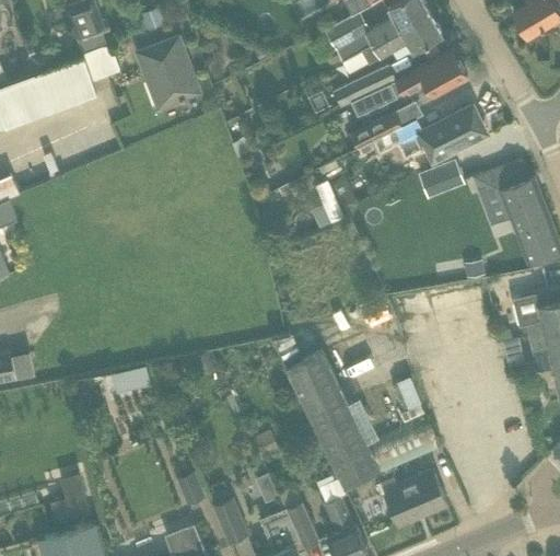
[(105,30),(94,0),(88,0),(66,9),(77,39),(105,30)]
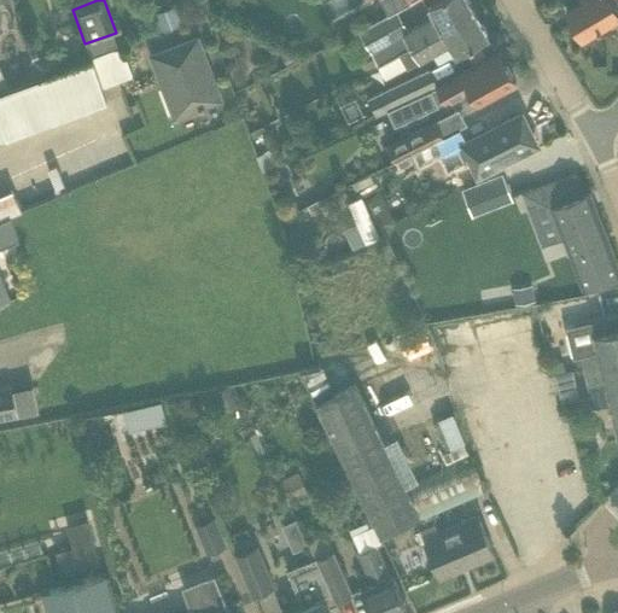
[(398,58),(476,16),(466,0),(444,0),(427,10),(433,22),(409,35),(397,15),(360,38),(378,70),(398,58)]
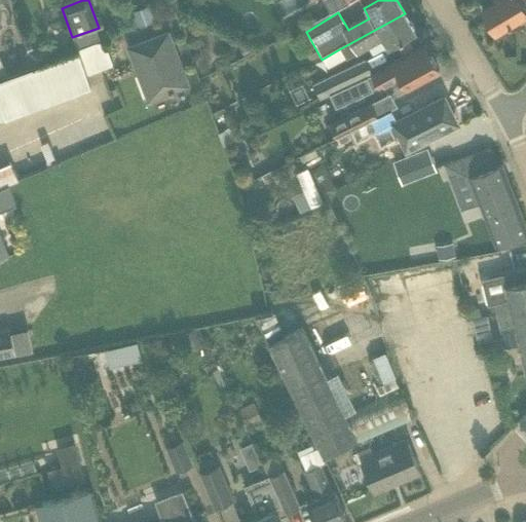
[(327,0),(323,2),(331,16),(349,6),(360,0),(327,0)]
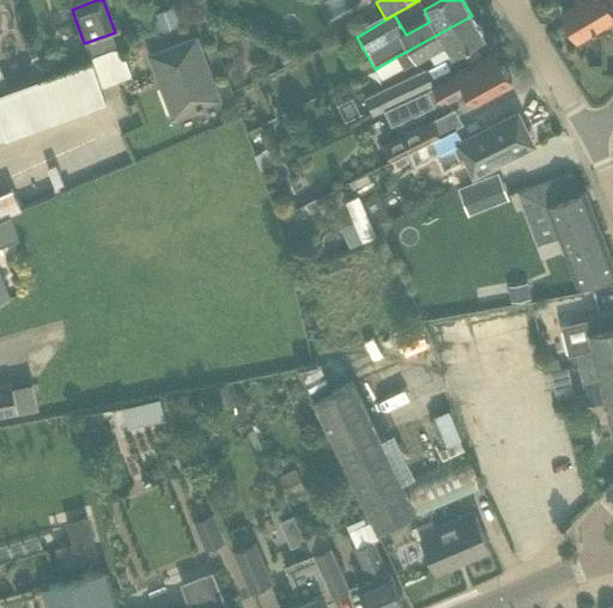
[(612,0),(576,0),(578,4),(562,13),(577,40),(612,18),(612,17),(606,5),(612,0)]
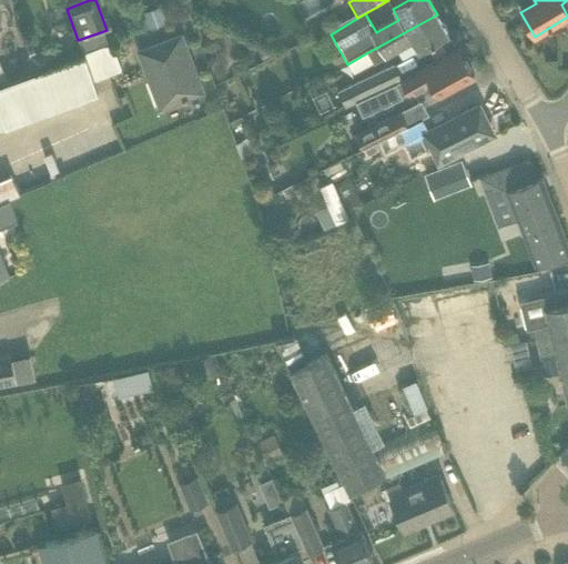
[(418,54),(449,37),(437,14),(366,53),(367,56),(374,67),(385,60),(386,62),(414,47),(418,54)]
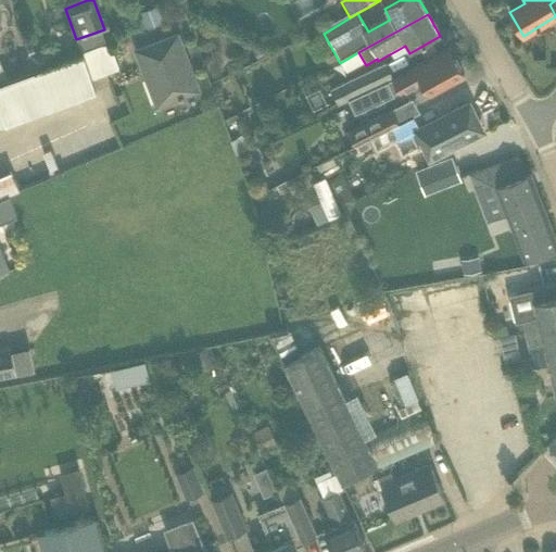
[(200,95),(179,38),(137,54),(146,77),(151,75),(163,107),(179,101),(179,103),(200,95)]
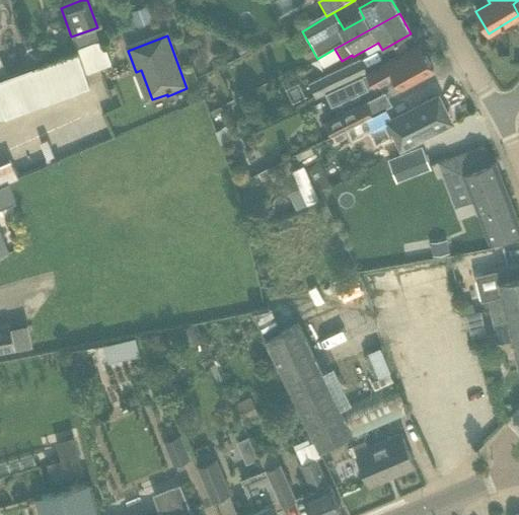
[(102,44),(66,58),(80,90),(90,87),(86,76),(112,67),(102,44)]
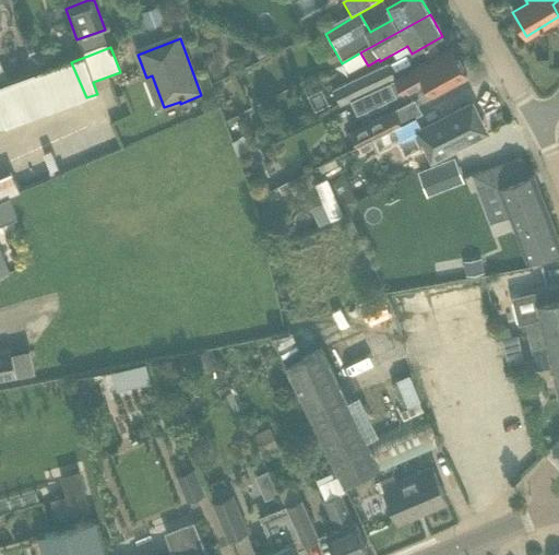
[(262,51),(254,55),(259,63),(266,60),(262,51)]
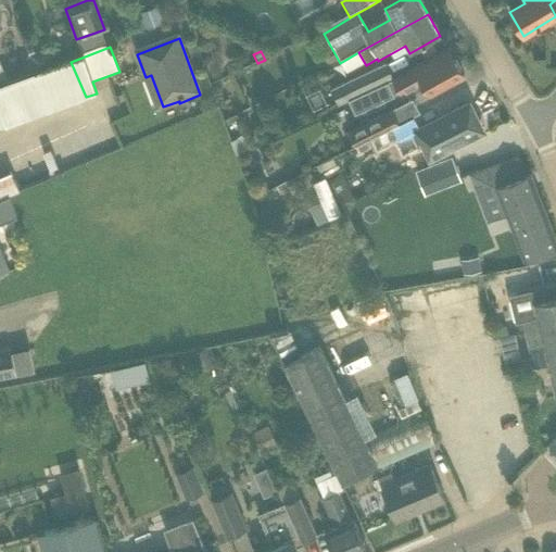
[(426,83),(432,95),(464,77),(449,51),(393,82),(393,83),(349,104),(355,118),(368,113),(369,116),(384,109),(383,105),(395,100),(394,98),(401,95),(402,96),(426,83)]
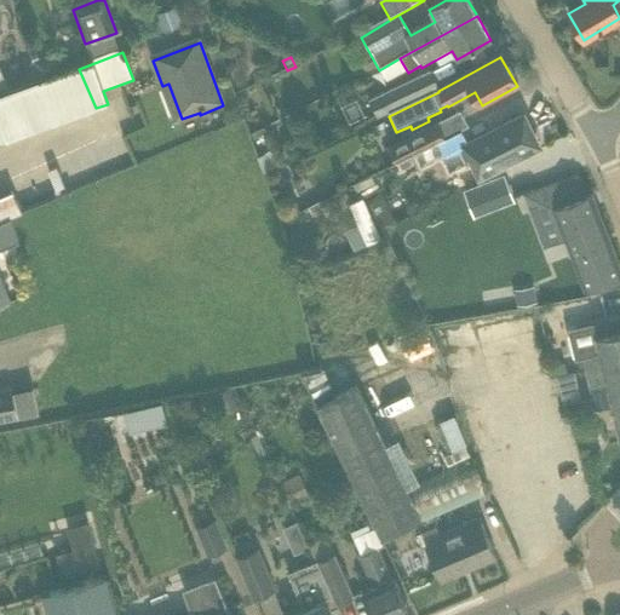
[(0,98),(0,143),(96,108),(79,69),(42,82),(0,98)]
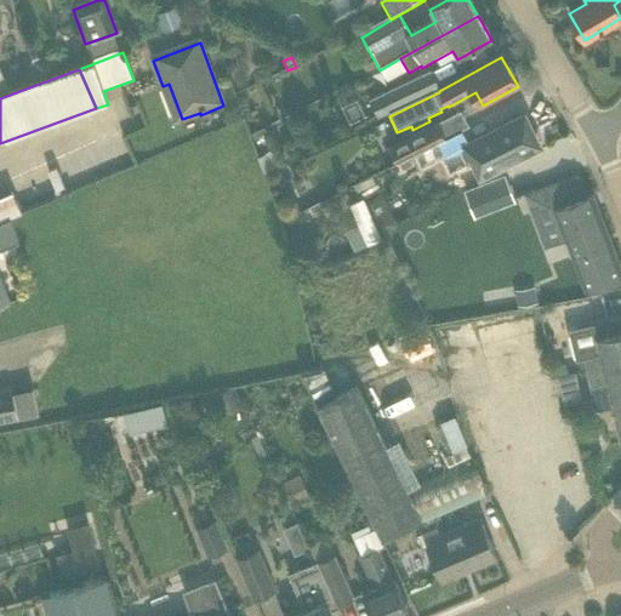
[(432,75),(370,104),(379,121),(389,117),(439,92),(439,91),(432,75)]
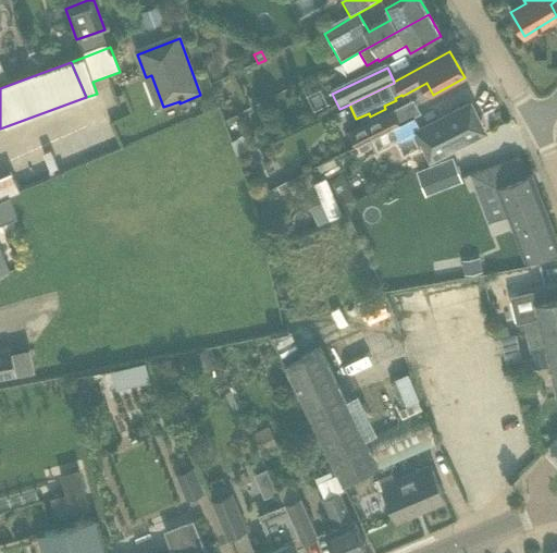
[(430,161),(483,135),(470,108),(420,132),(413,120),(399,127),(400,128),(371,143),(374,150),(396,140),(406,159),(424,150),(430,161)]
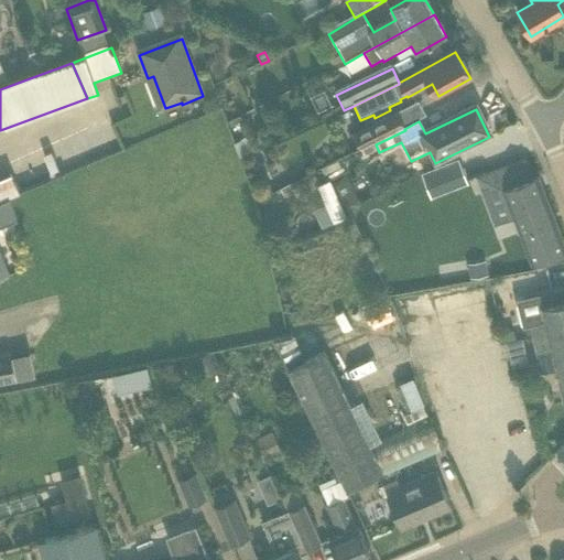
[(376,144),(405,130),(404,129),(397,114),(353,136),(360,152),(376,144)]
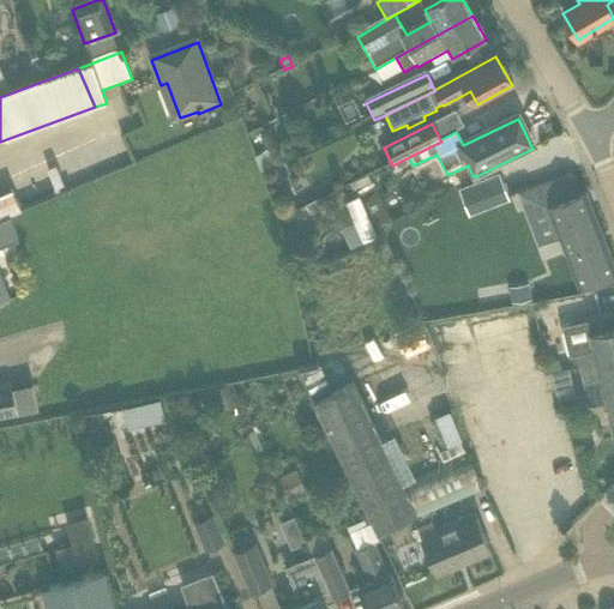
[(499,176),(458,192),(469,219),(510,203),(499,176)]
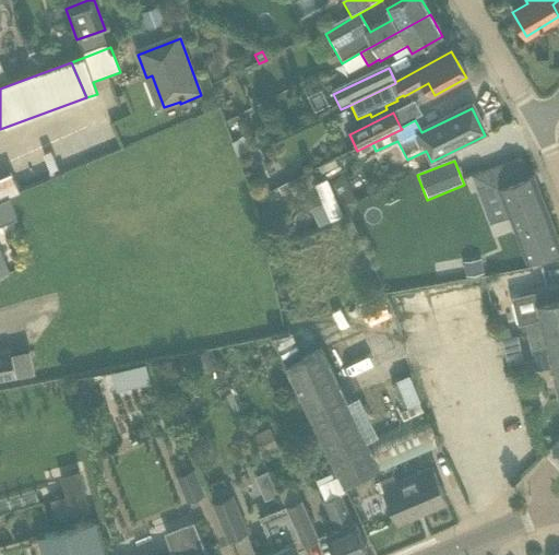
[(0,203),(9,200),(19,196),(10,177),(0,181),(0,203)]
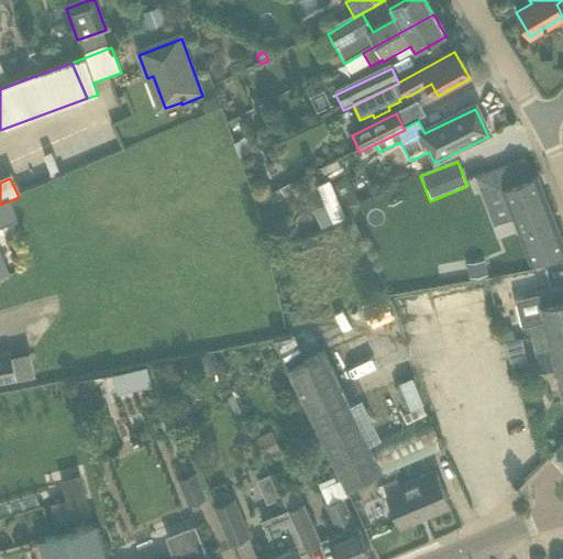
[(344,178),(329,187),(341,208),(345,206),(348,211),(359,206),(344,178)]
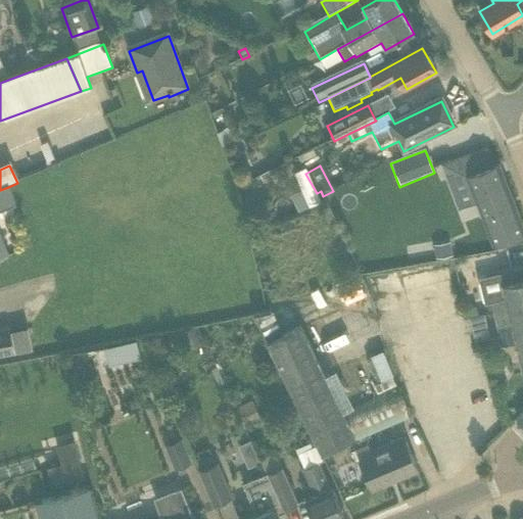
[(522,237),(522,228),(498,166),(466,178),(493,248),(522,237)]
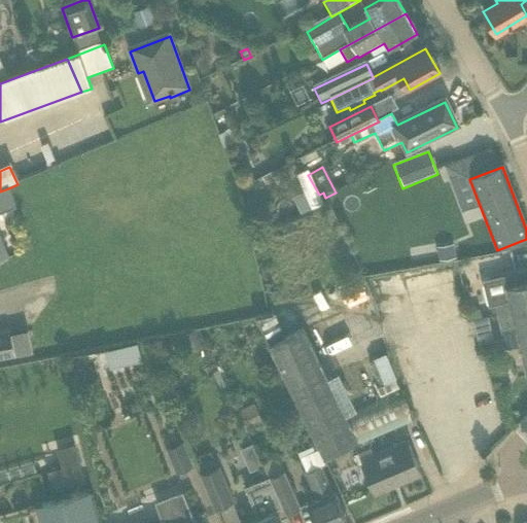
[(0,263),(9,259),(0,239),(0,214),(15,208),(8,188),(0,192),(0,263)]
